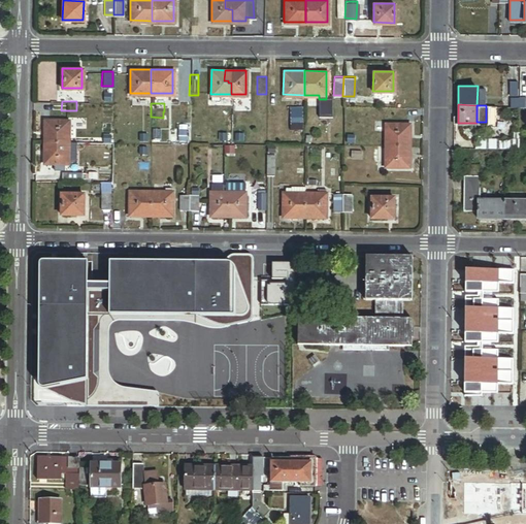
[(494,105),(486,105),(486,122),(494,122),(494,105)]
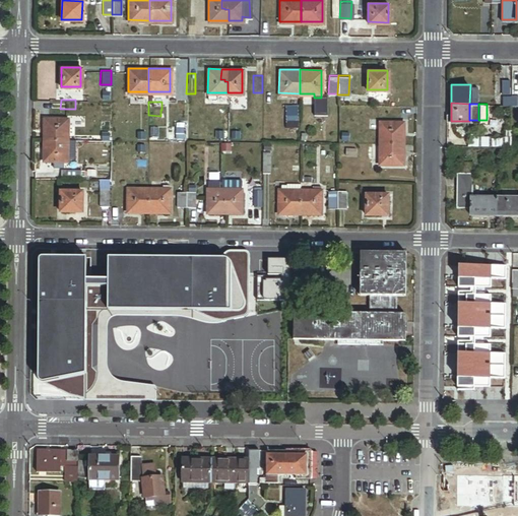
[(298,105),(284,105),(284,126),(298,126),(298,105)]
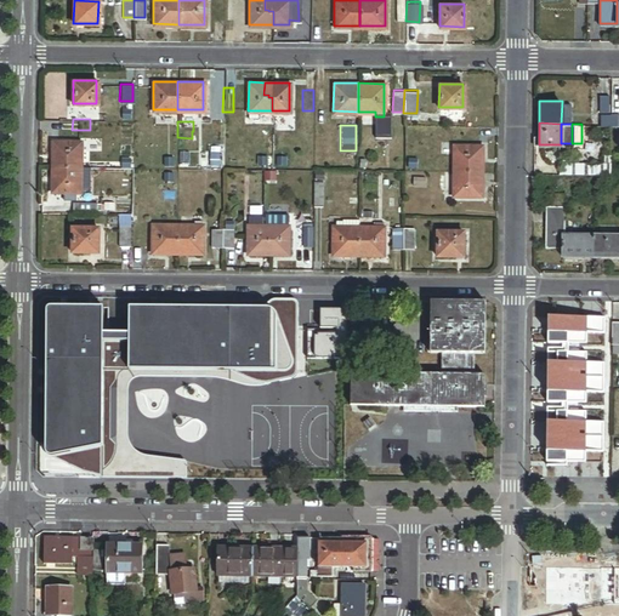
[(51,164),(79,165),(80,140),(51,140),(51,164)]
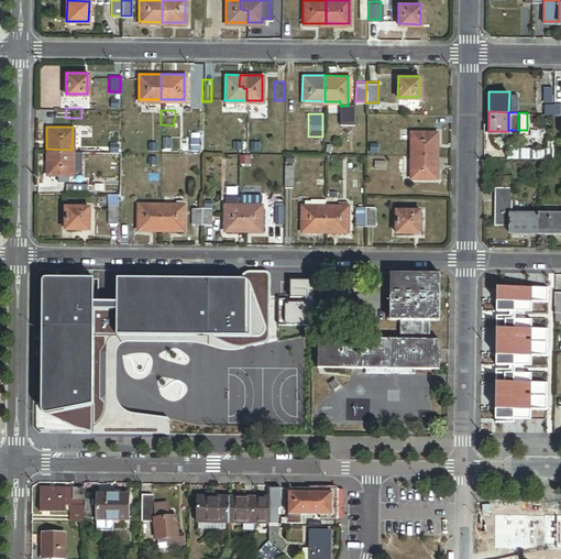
[(410,153),(436,154),(436,131),(410,131),(410,153)]
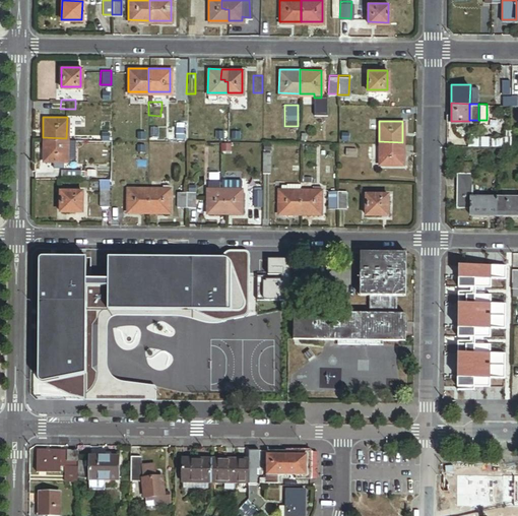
[(510,144),(510,127),(502,127),(502,135),(492,135),(492,144),(510,144)]
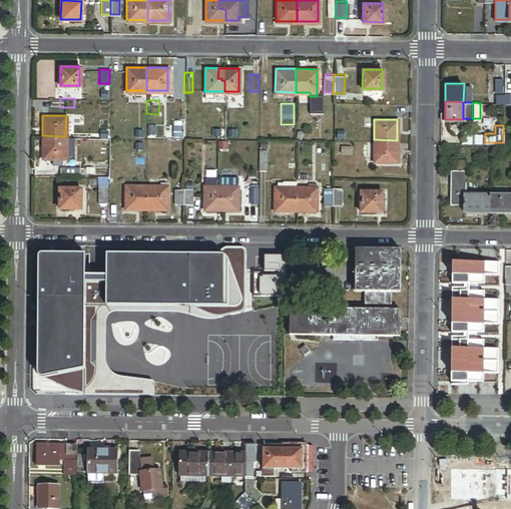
[(466,133),(460,133),(460,141),(485,142),(485,133),(466,133)]
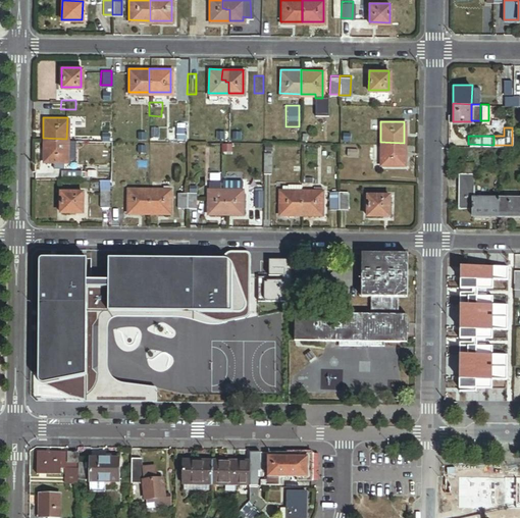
[(66,158),(66,139),(43,138),(43,159),(66,159),(66,158)]
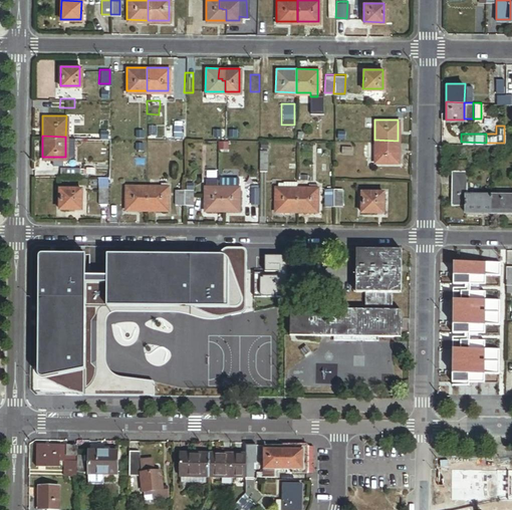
[(73,137),(65,137),(65,156),(70,156),(73,153),(73,137)]
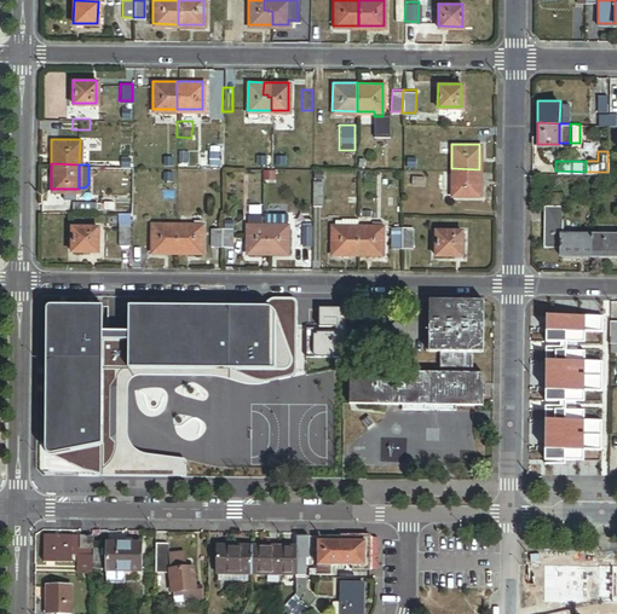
[(479,195),(479,169),(451,168),(451,193),(479,195)]
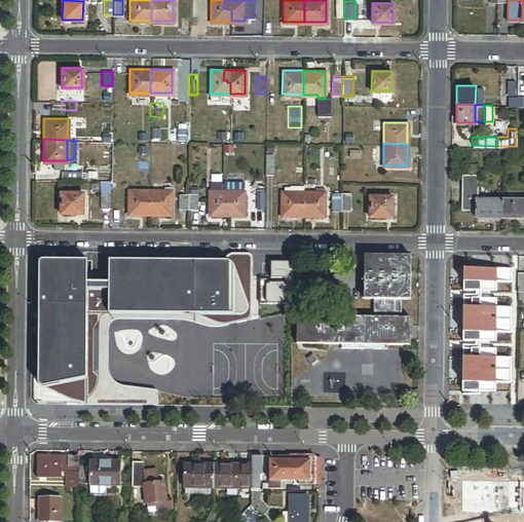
[(475,161),(461,161),(461,174),(475,174),(475,161)]
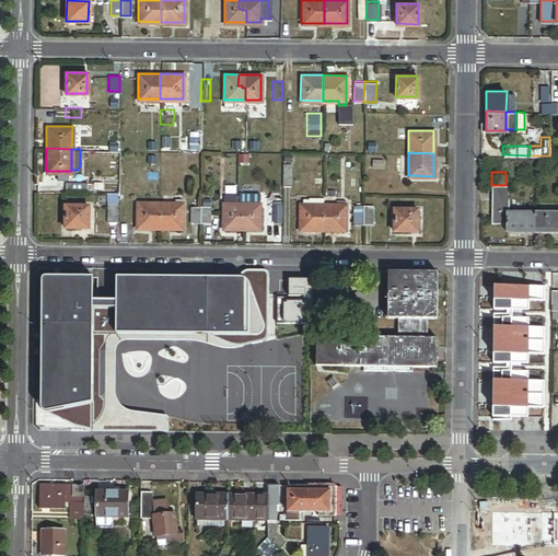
[(86,181),(64,181),(64,190),(86,190),(86,181)]
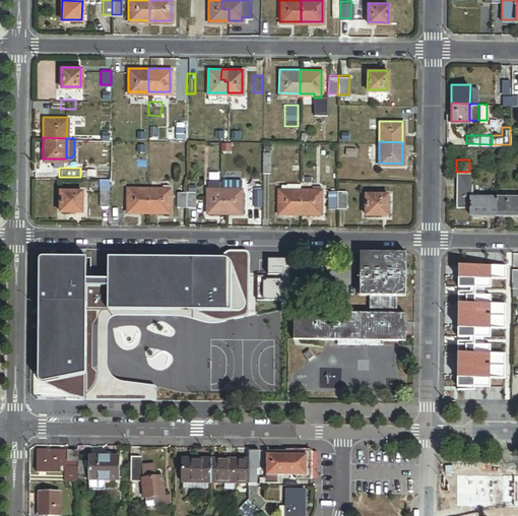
[(470,195),(471,195),(471,172),(469,172),(456,172),(455,205),(470,205),(470,195)]
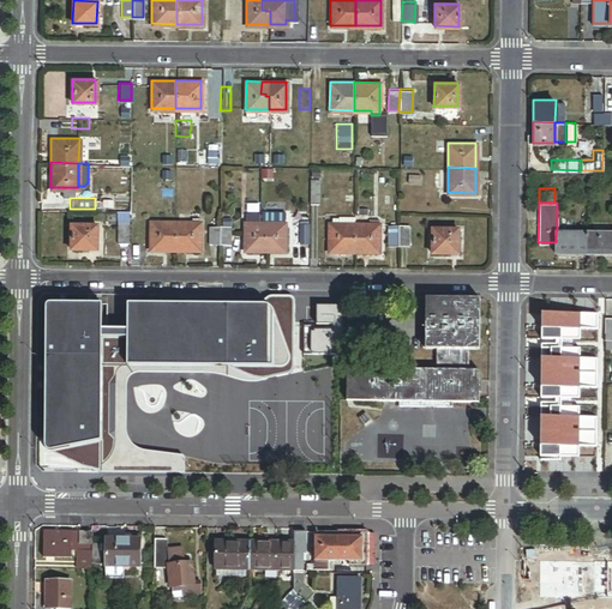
[(143,218),(143,205),(133,205),(133,218),(143,218)]
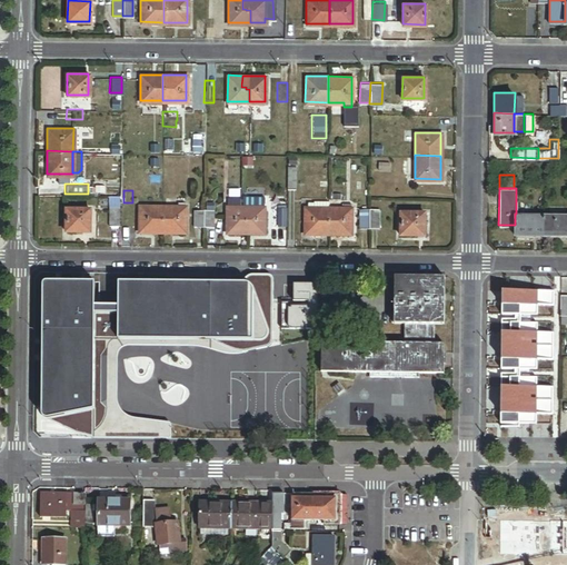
[(118,205),(118,194),(108,194),(108,205),(118,205)]
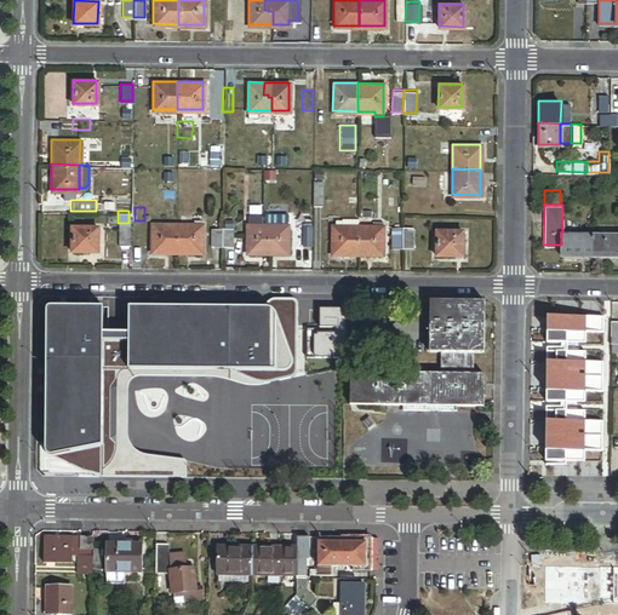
[(246,252),(270,252),(270,239),(265,239),(265,237),(262,237),(262,224),(261,224),(261,214),(247,214),(246,224),(246,252)]
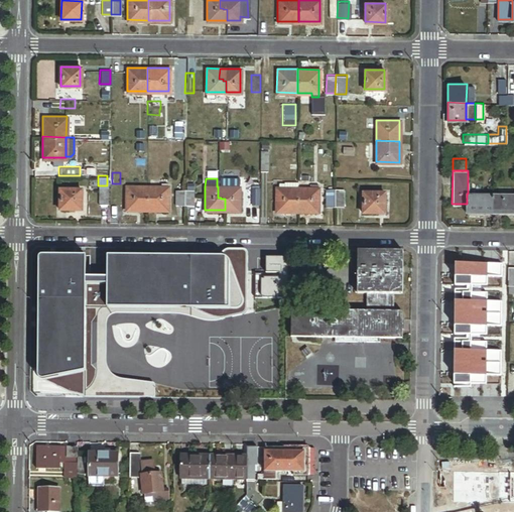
[(159,185),(146,185),(146,209),(166,209),(167,185),(165,185),(166,181),(159,181),(159,185)]
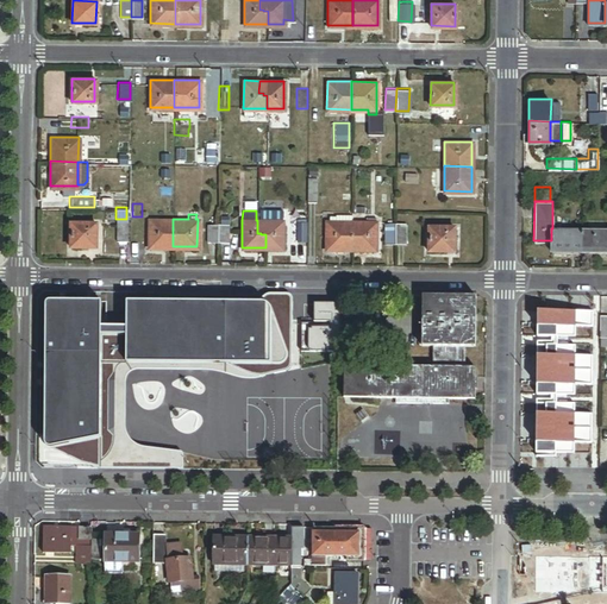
[(266,234),(266,247),(281,247),(281,214),(274,214),(274,220),(257,220),(257,233),(261,233),(261,234),(266,234)]
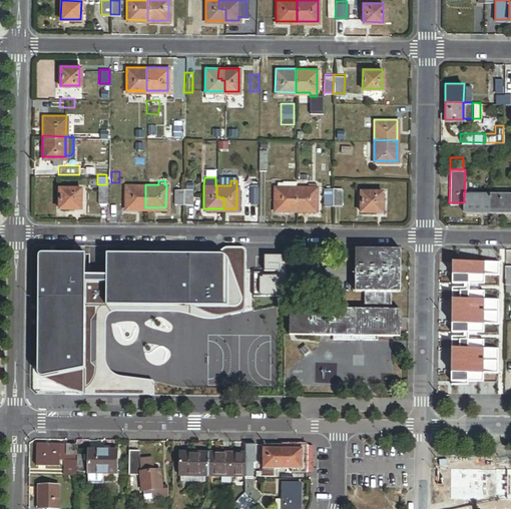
[(295,186),(295,180),(282,180),(282,181),(277,180),(277,186),(274,186),(274,208),(295,209),(295,186)]
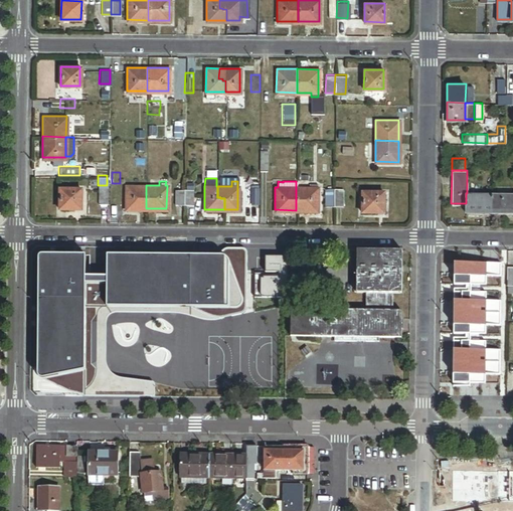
[(309,187),(296,187),(296,210),(316,210),(317,183),(309,183),(309,187)]
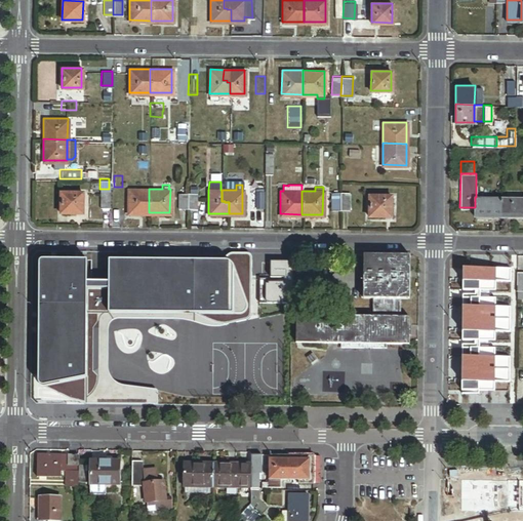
[(109,206),(109,189),(99,189),(99,206),(109,206)]
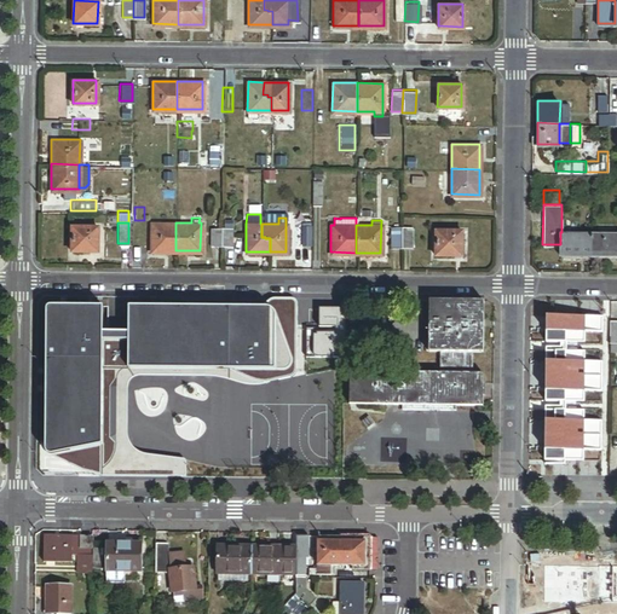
[(176,250),(176,222),(150,222),(150,250),(176,250)]
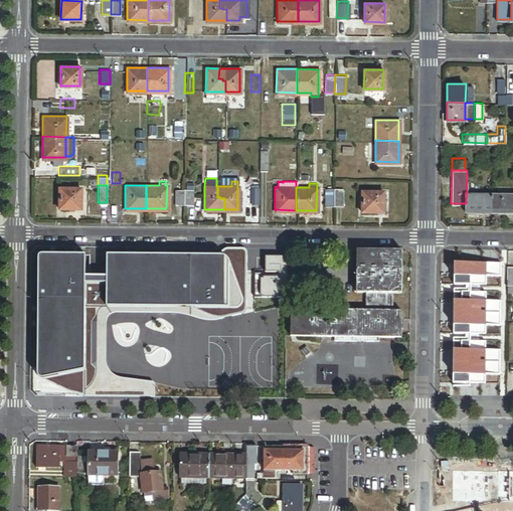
[(79,207),(79,187),(58,187),(58,207),(79,207)]
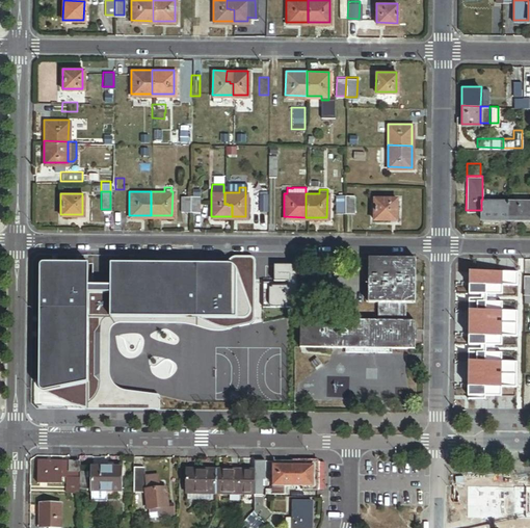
[(344,211),(344,193),(335,193),(335,211),(344,211)]
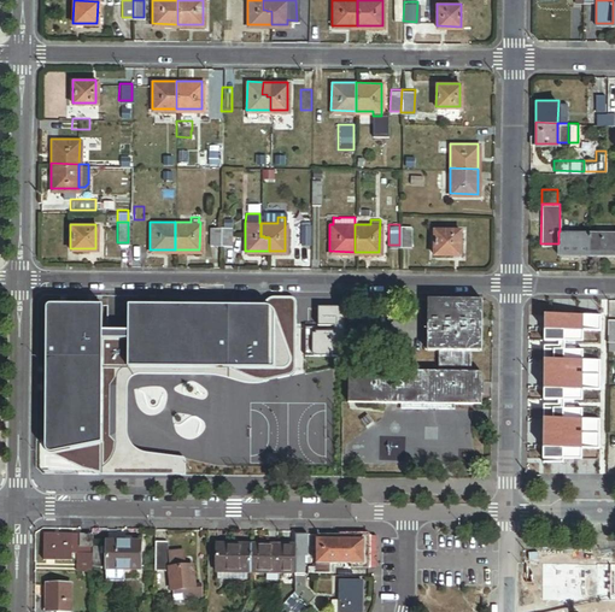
[(399,245),(399,246),(409,246),(409,224),(399,224),(399,245)]
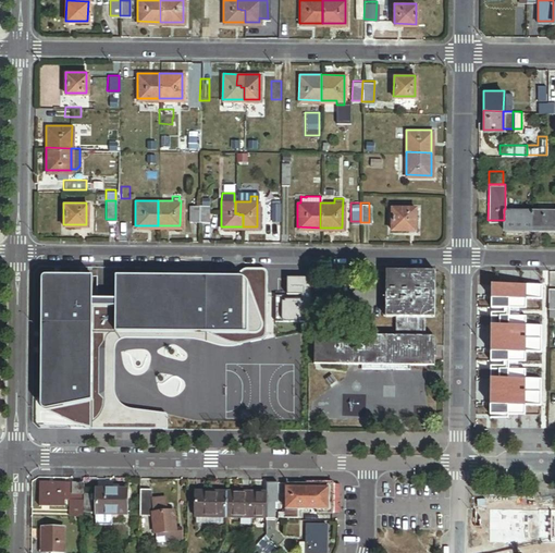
[(198,221),(198,204),(188,204),(188,221),(198,221)]
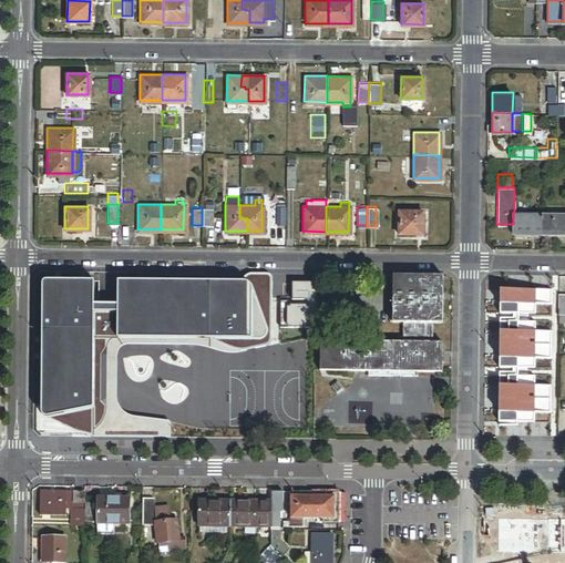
[(204,207),(202,207),(202,225),(212,225),(212,207),(209,207),(204,207)]
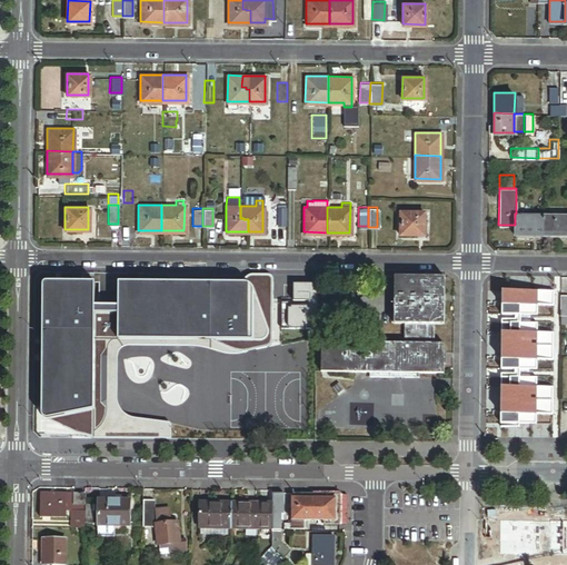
[(423,234),(423,211),(399,211),(399,234),(423,234)]
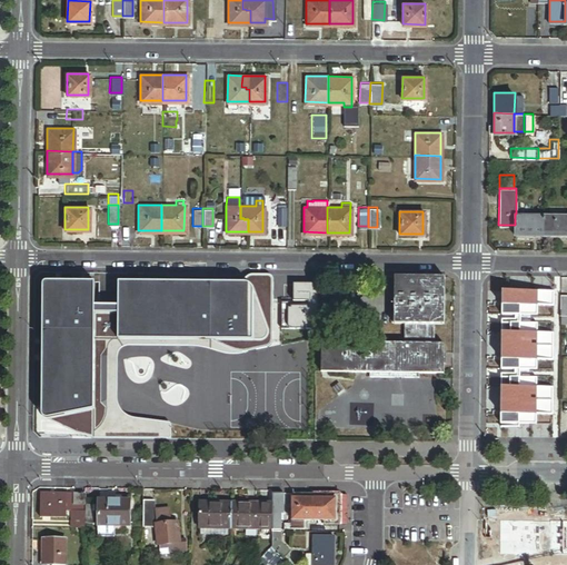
[(515,234),(543,235),(543,214),(516,214),(515,214),(515,225),(515,234)]
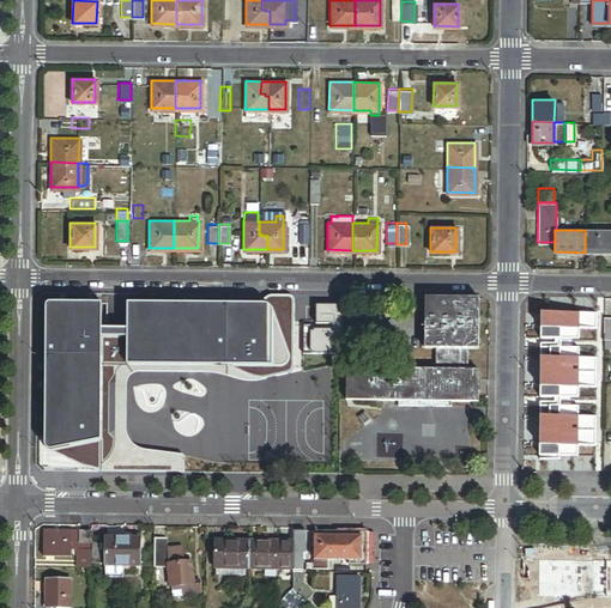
[(610,230),(585,230),(585,253),(610,251),(610,230)]
